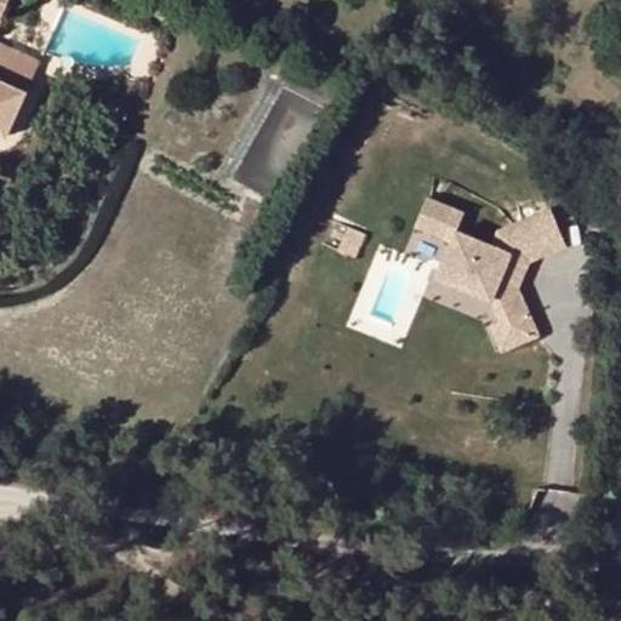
[(0,0),(0,15),(4,17),(10,0),(0,0)]
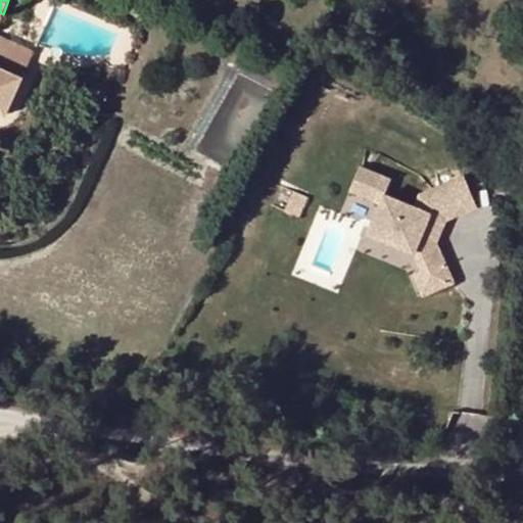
[(32,53),(1,40),(0,40),(0,67),(21,78),(32,53)]
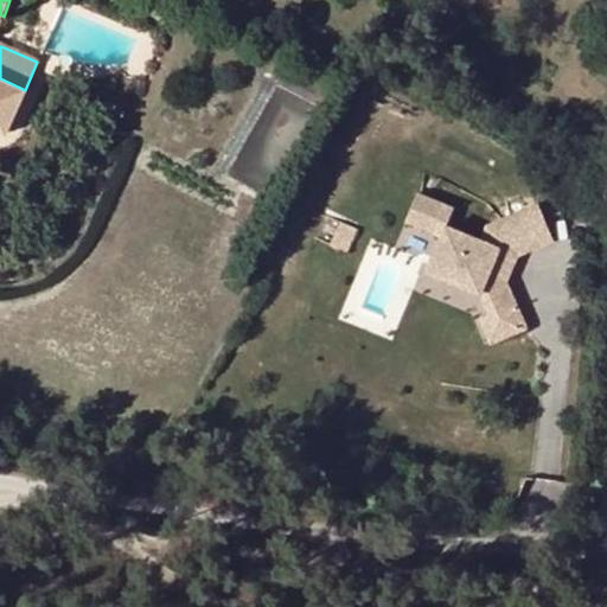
[(0,132),(6,134),(25,90),(0,78),(0,132)]
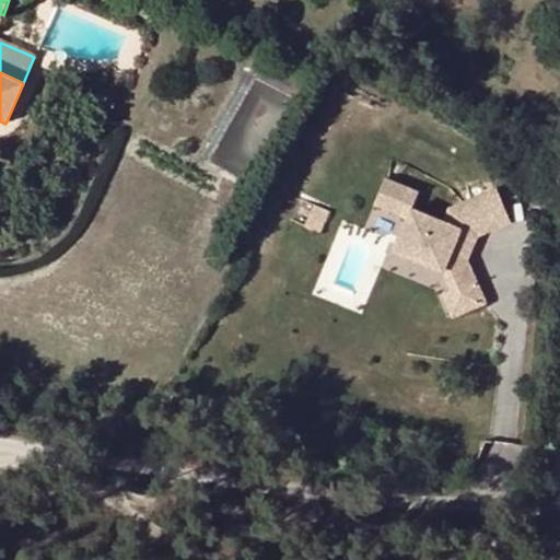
[(494,114),(514,125),(518,113),(500,104),(494,114)]
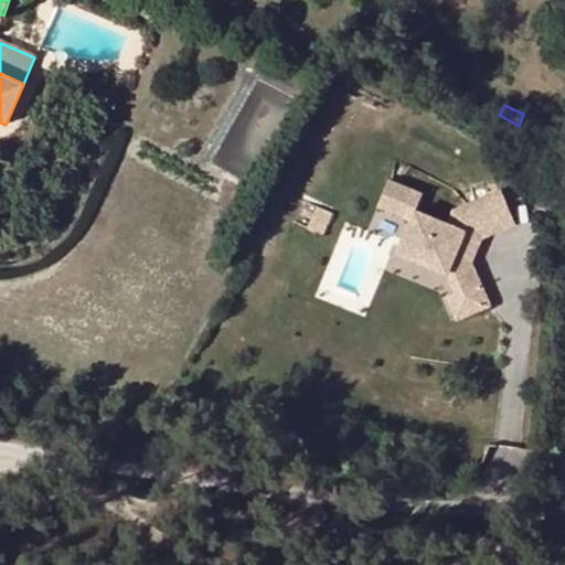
[(379,205),(413,220),(398,252),(448,273),(457,295),(480,285),(471,262),(480,236),(514,223),(502,191),(455,214),(449,227),(416,210),(423,194),(390,180),(379,205)]
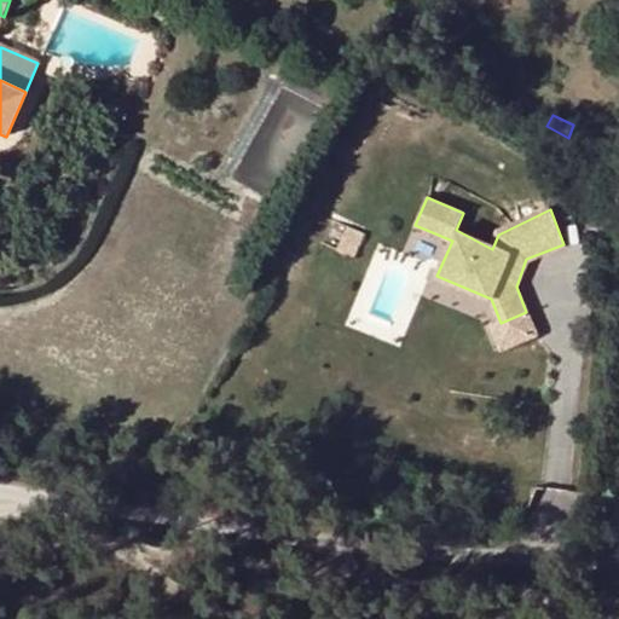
[(501,323),(491,327),(502,350),(537,335),(526,312),(501,323)]
